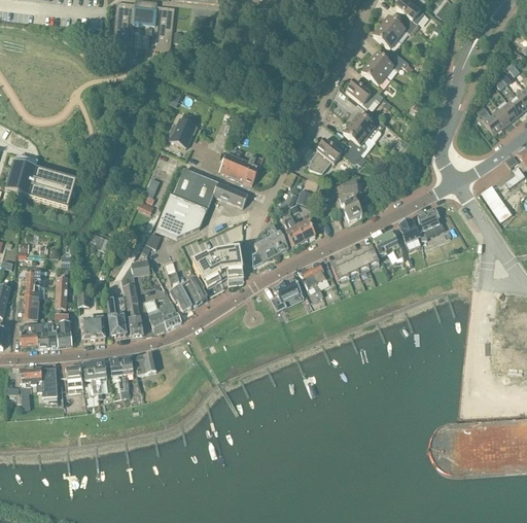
[(143,25),(146,0),(135,0),(135,3),(117,1),(112,44),(131,46),(134,24),(143,25)]
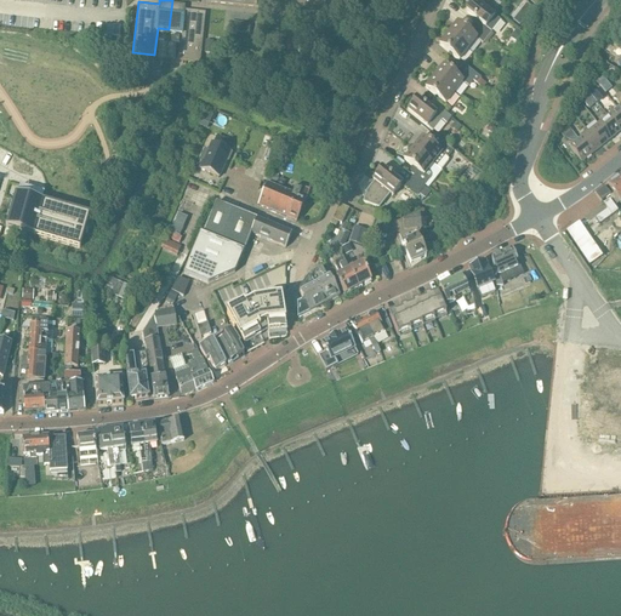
[(172,0),(169,29),(181,30),(178,57),(200,60),(205,9),(184,6),(186,3),(172,0)]
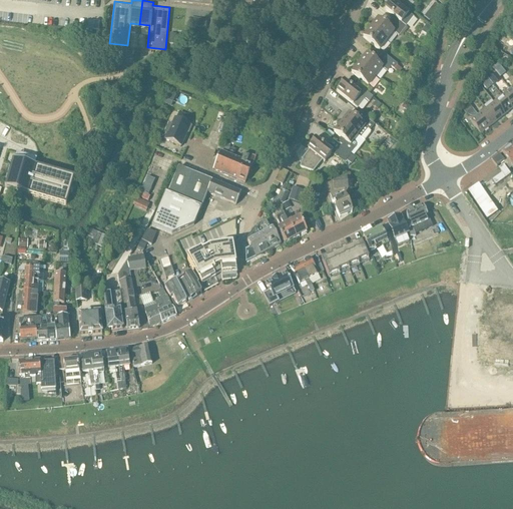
[(390,0),(385,6),(396,15),(393,20),(403,28),(406,23),(414,14),(409,10),(397,0),(390,0)]
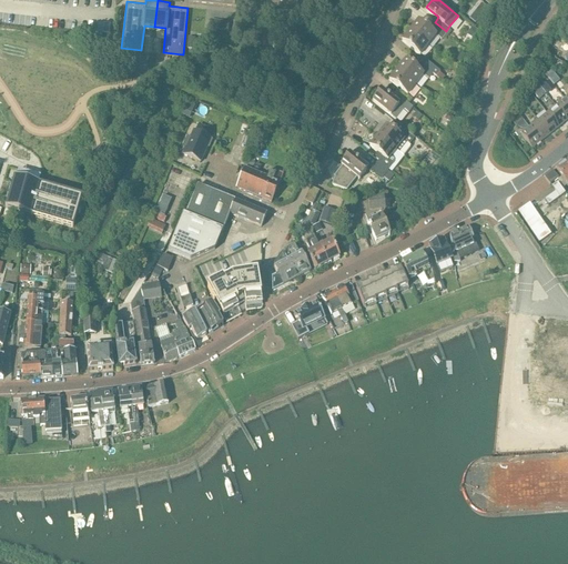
[(211,16),(210,26),(229,27),(229,18),(211,16)]
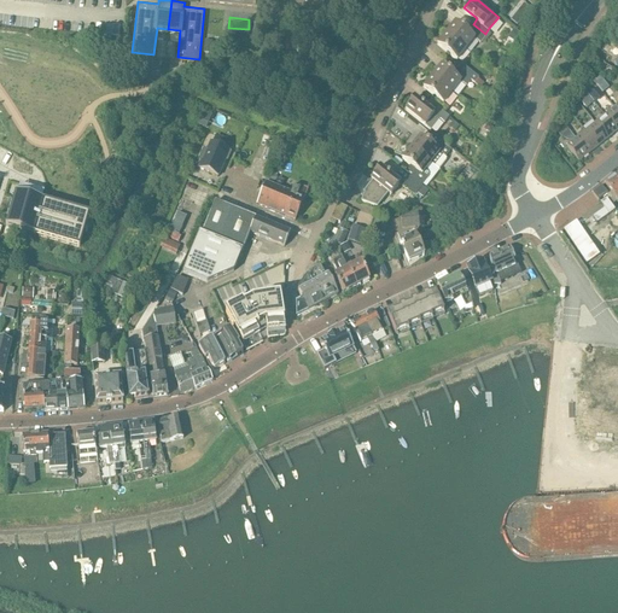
[(455,18),(445,30),(466,46),(474,35),(481,39),(485,34),(473,24),(468,29),(455,18)]
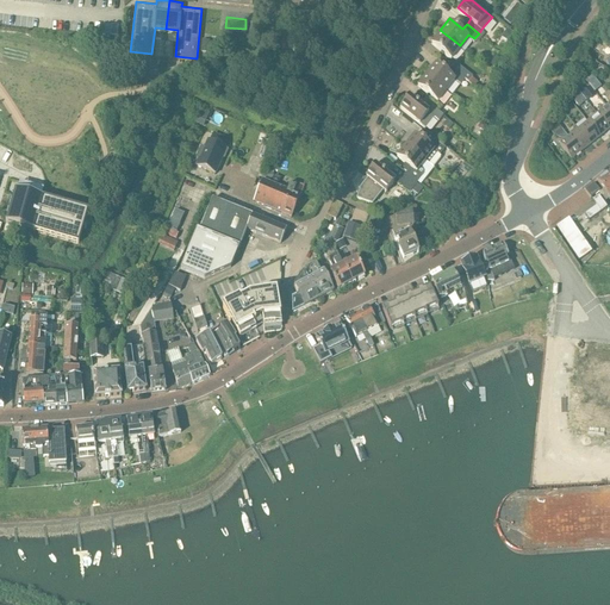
[(460,45),(440,30),(431,41),(452,56),(460,45)]
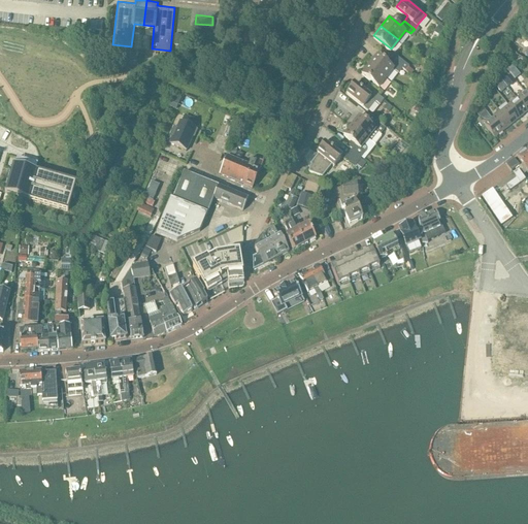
[(254,34),(254,42),(262,42),(262,34),(254,34)]
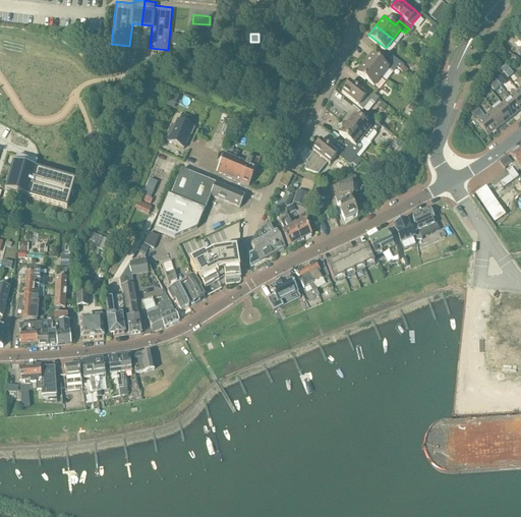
[(371,52),(364,61),(381,74),(389,65),(393,69),(397,64),(387,57),(383,61),(371,52)]
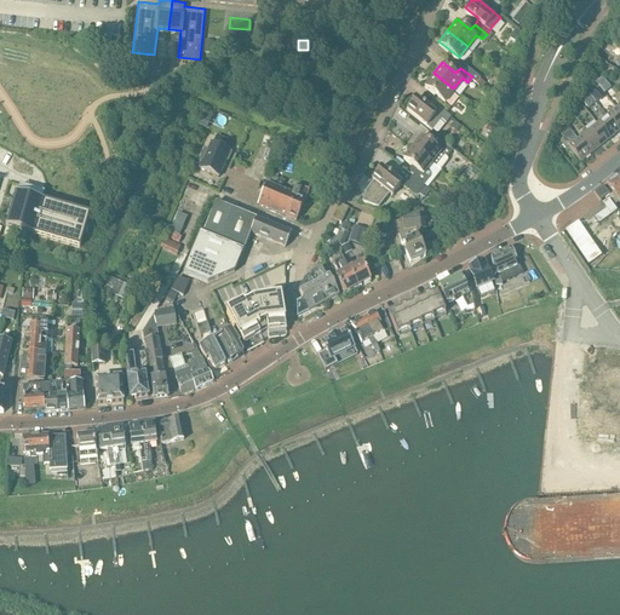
[(476,80),(481,74),(465,62),(460,68),(472,76),(476,80)]
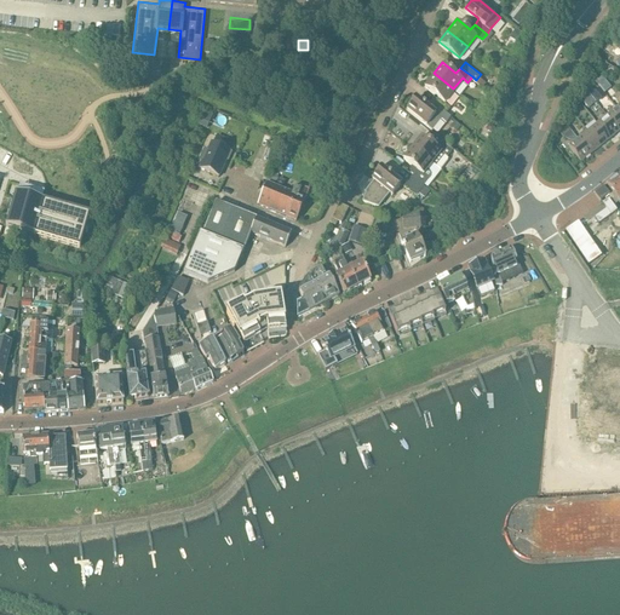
[(434,73),(425,84),(438,95),(434,101),(446,110),(451,104),(445,99),(453,88),(434,73)]
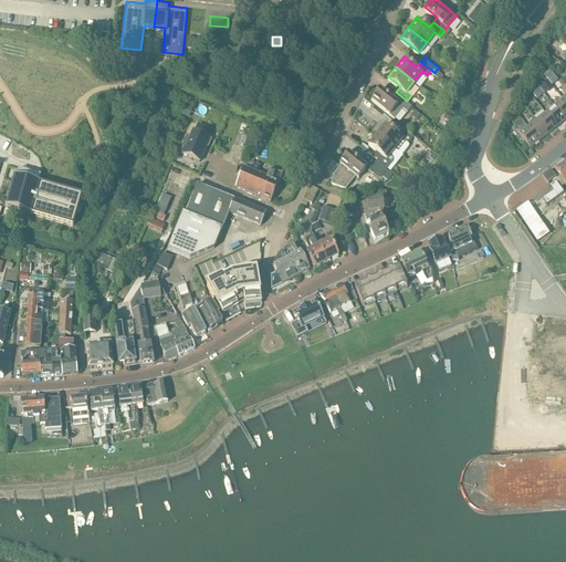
[(537,83),(533,91),(537,96),(544,90),(537,83)]
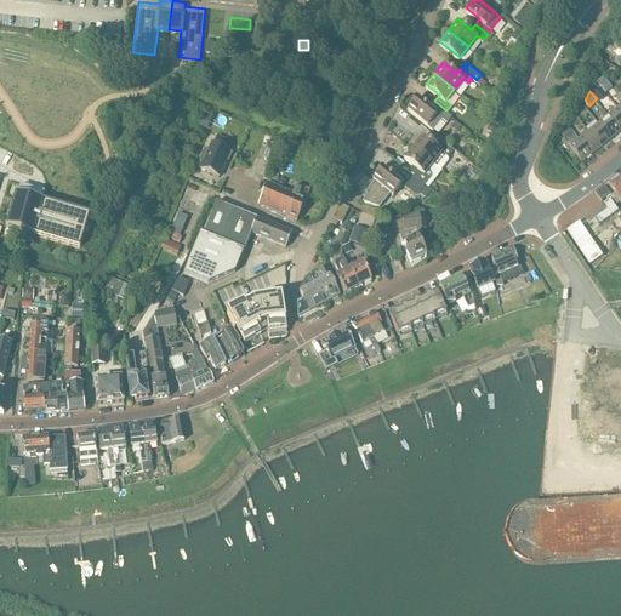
[(446,120),(451,114),(434,101),(431,106),(416,95),(408,107),(433,127),(442,117),(446,120)]
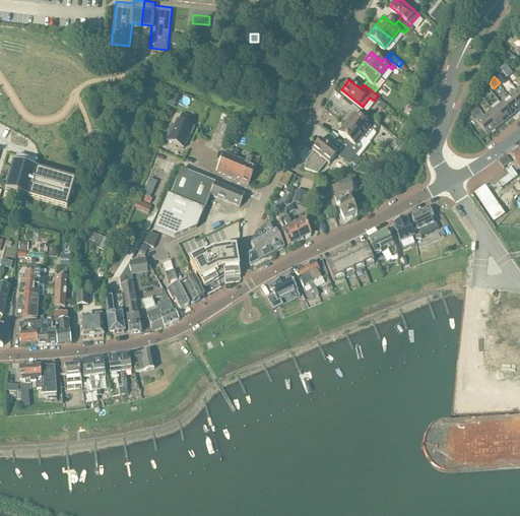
[(519,107),(519,106),(519,90),(518,88),(510,94),(519,107)]
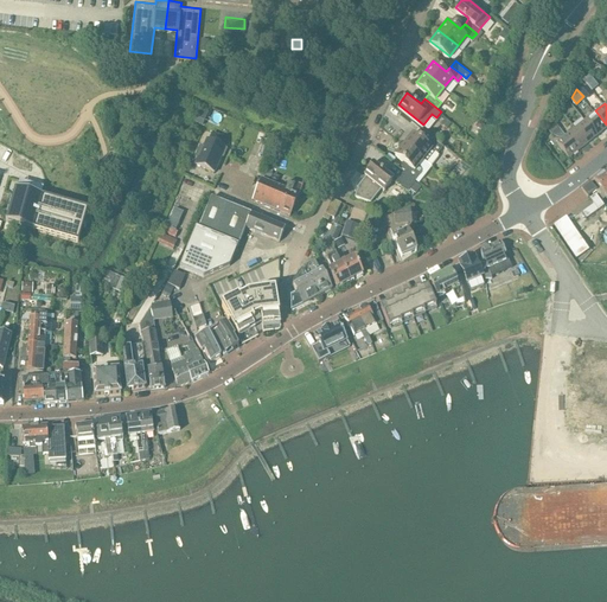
[(596,133),(606,125),(595,110),(586,119),(596,133)]
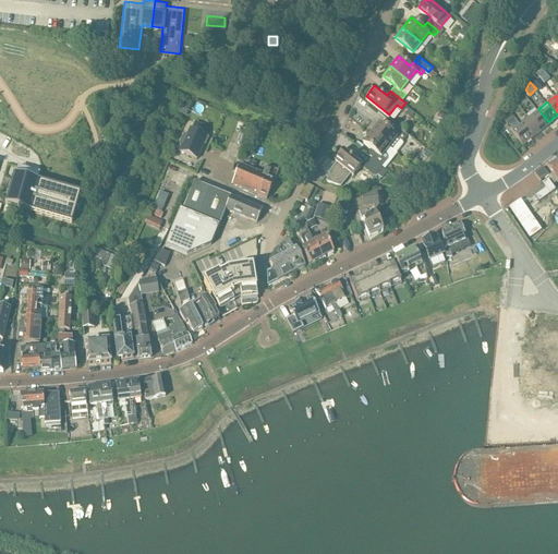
[(541,129),(548,122),(538,109),(530,116),(541,129)]
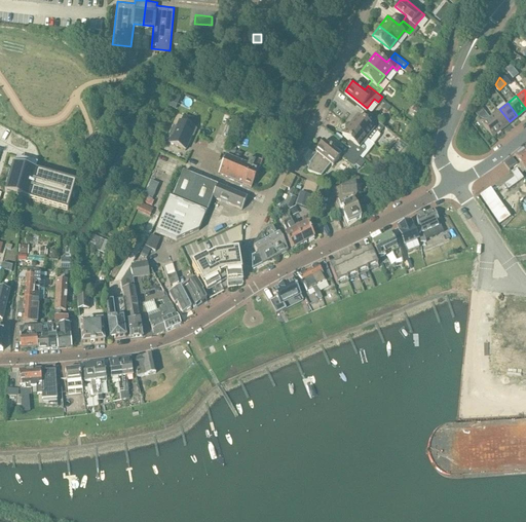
[(485,108),(481,104),(476,111),(478,113),(485,108)]
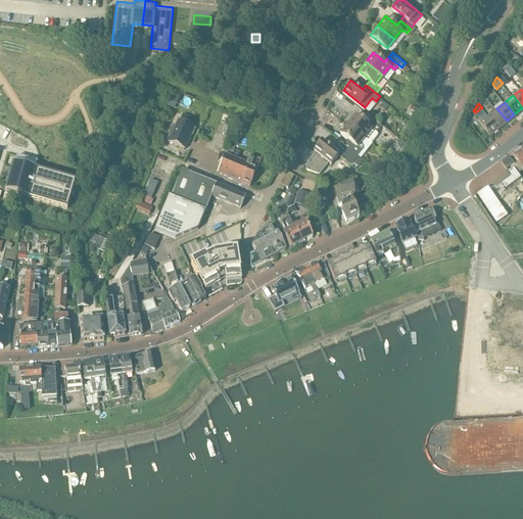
[(496,108),(488,115),(498,128),(507,121),(496,108)]
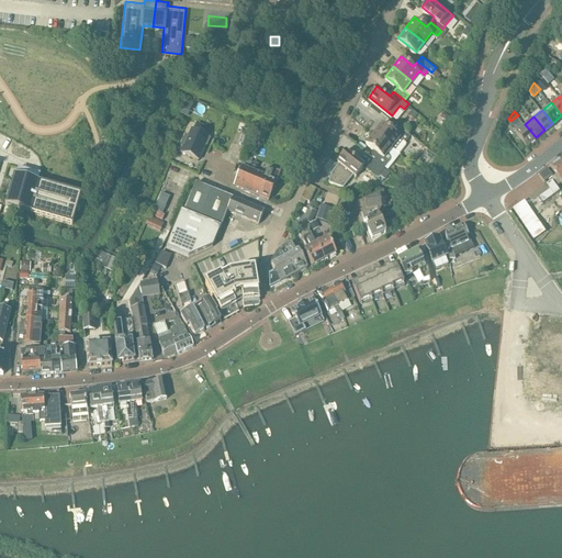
[(382,121),(373,131),(392,145),(398,152),(405,142),(405,140),(409,134),(398,125),(394,131),(382,121)]
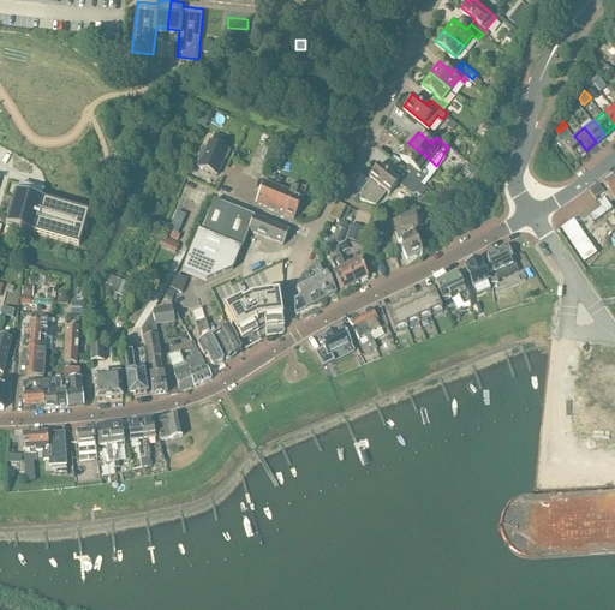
[(586,150),(574,136),(563,144),(575,159),(586,150)]
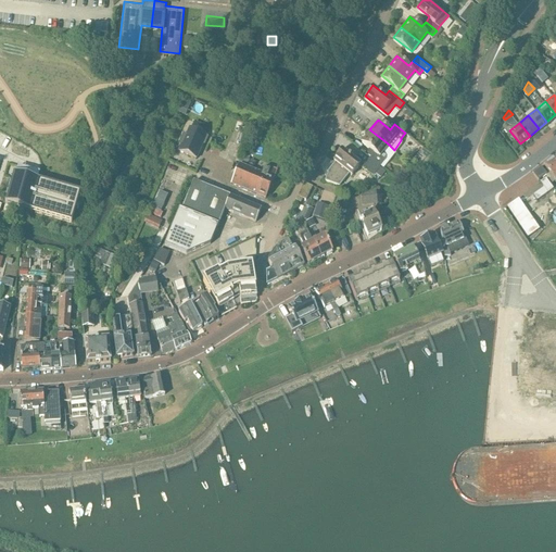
[(179,139),(176,147),(197,155),(203,140),(204,140),(207,134),(206,133),(206,132),(205,130),(191,125),(190,125),(187,132),(184,130),(179,139)]
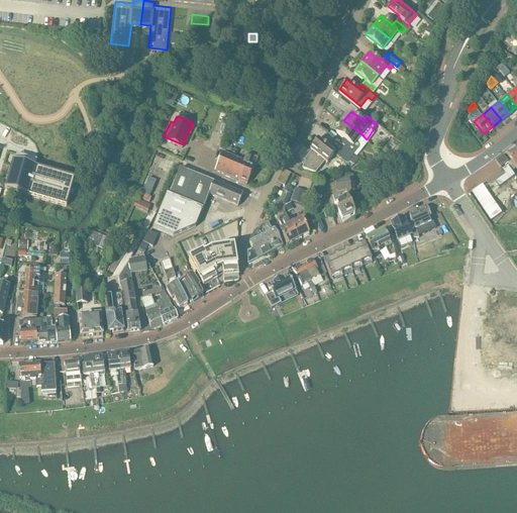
[(343,120),(336,129),(344,136),(343,137),(343,139),(345,141),(344,143),(354,151),(357,146),(359,144),(359,142),(359,139),(356,138),(360,133),(343,120)]
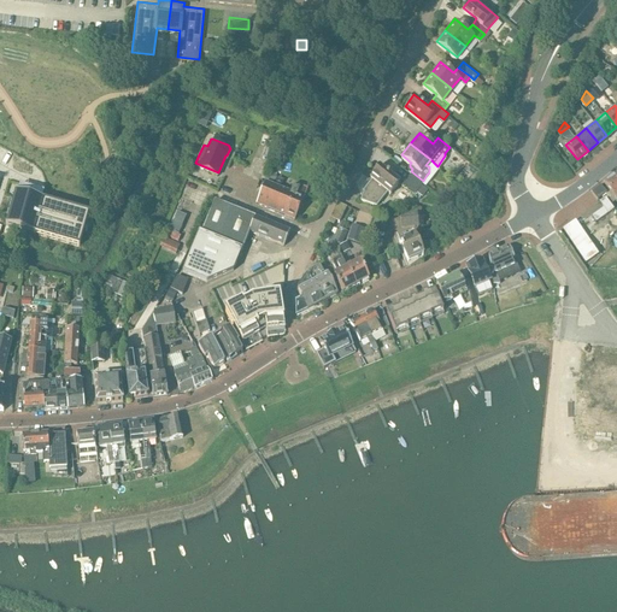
[(399,180),(380,164),(370,175),(372,176),(363,188),(364,188),(362,196),(376,202),(387,189),(391,192),(399,180)]
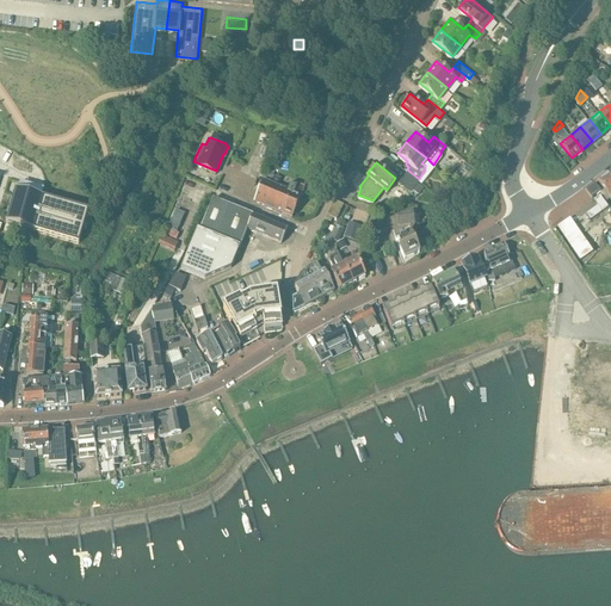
[(407,169),(397,180),(409,190),(419,179),(407,169)]
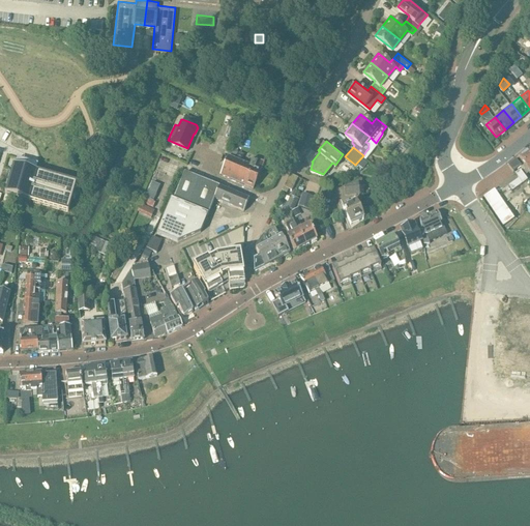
[(529,170),(529,147),(519,155),(529,170)]
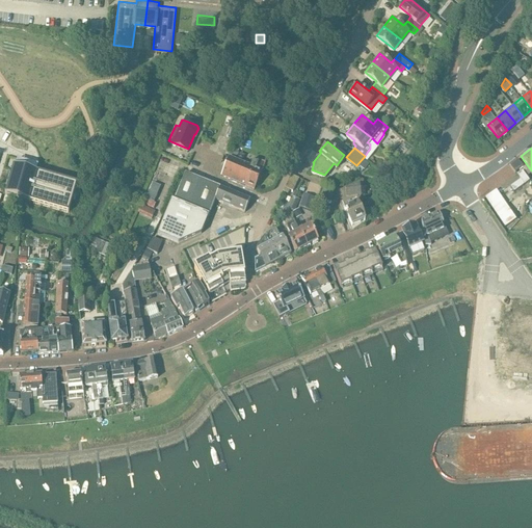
[(250,163),(229,154),(221,174),(254,187),(265,160),(255,155),(250,163)]
